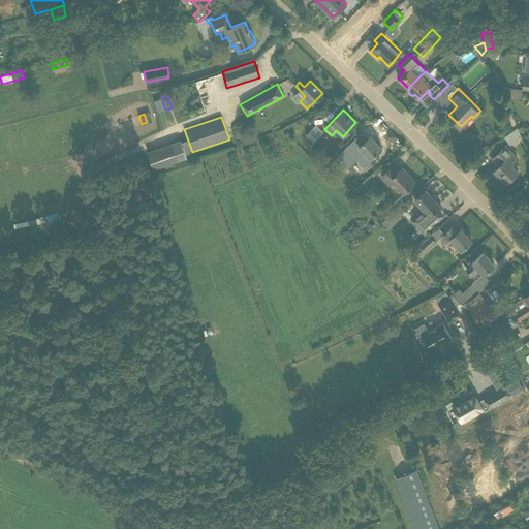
[(128,119),(115,124),(117,129),(130,125),(128,119)]
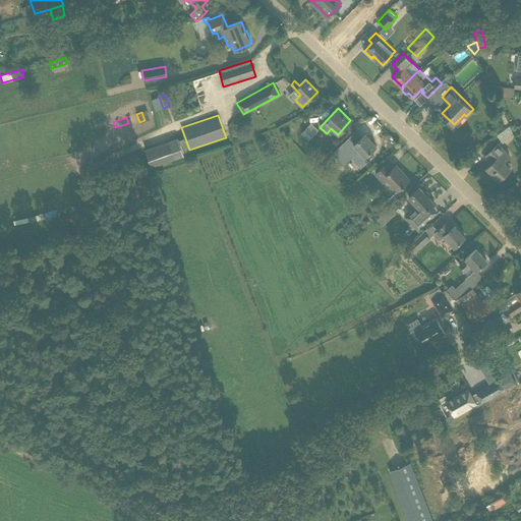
[(301,133),(308,139),(317,129),(311,122),(301,133)]
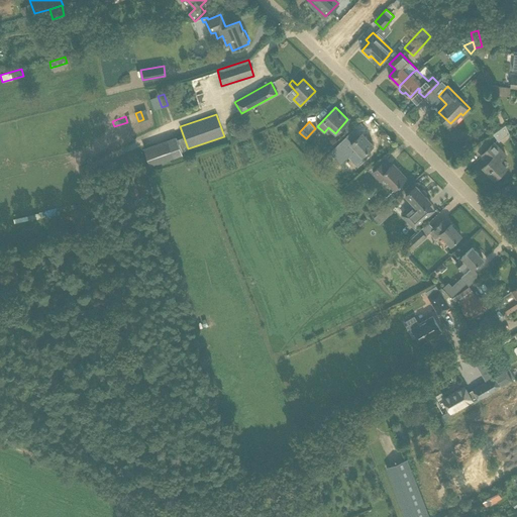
[(493,133),(498,140),(509,133),(505,124),(493,133)]
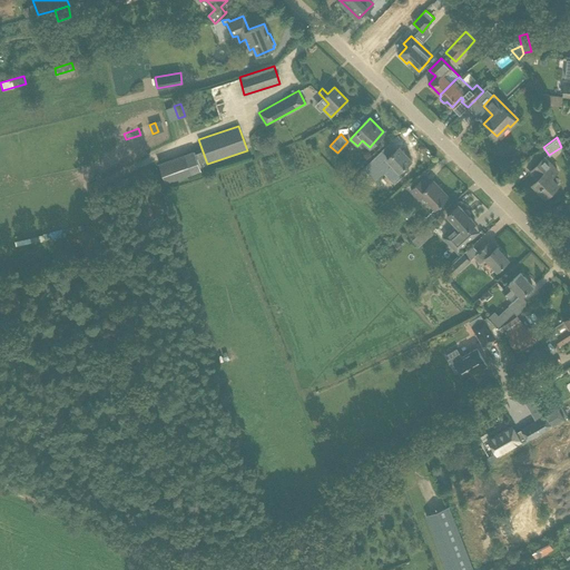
[(382,150),(372,159),(384,173),(392,165),(399,172),(411,159),(399,146),(387,157),(382,150)]
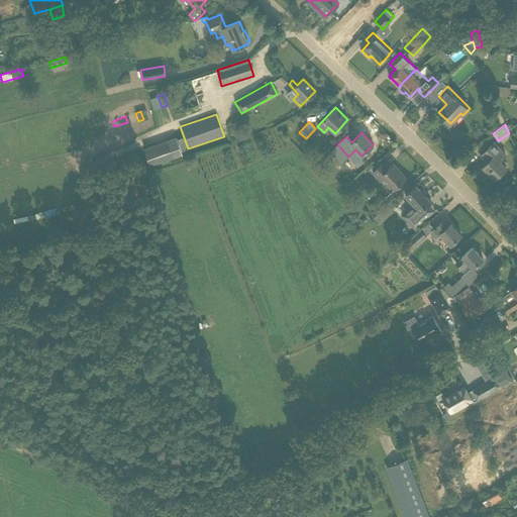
[(484,166),(495,178),(507,166),(501,160),(507,153),(495,141),(483,153),(490,161),(484,166)]
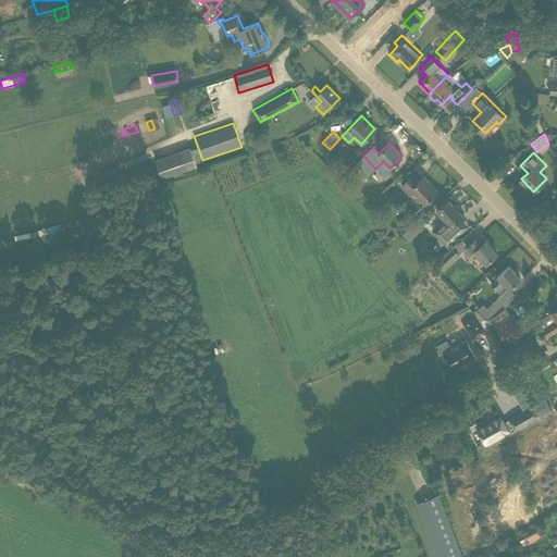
[(361,163),(356,157),(350,162),(356,168),(361,163)]
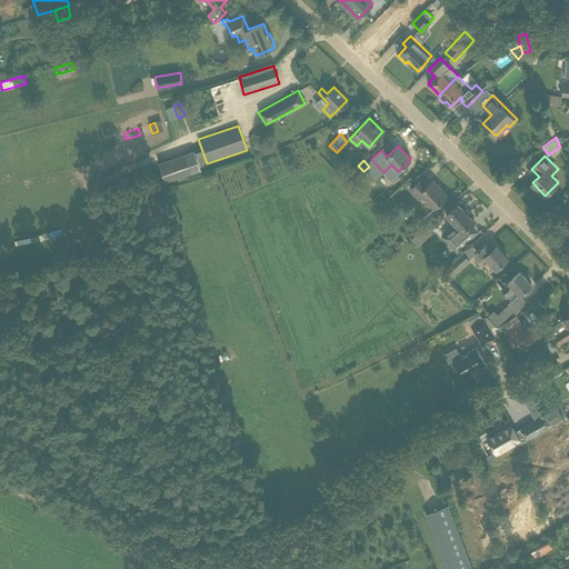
[(448,196),(432,180),(427,185),(421,178),(410,189),(419,199),(421,197),(433,209),(448,196)]
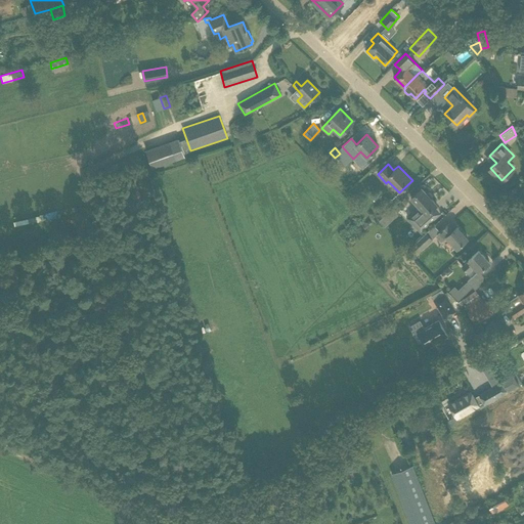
[(422,188),(422,187),(410,198),(411,198),(420,207),(407,218),(420,231),(440,213),(434,206),(437,204),(436,204),(431,199),(432,198),(432,195),(429,192),(428,192),(427,193),(422,188)]
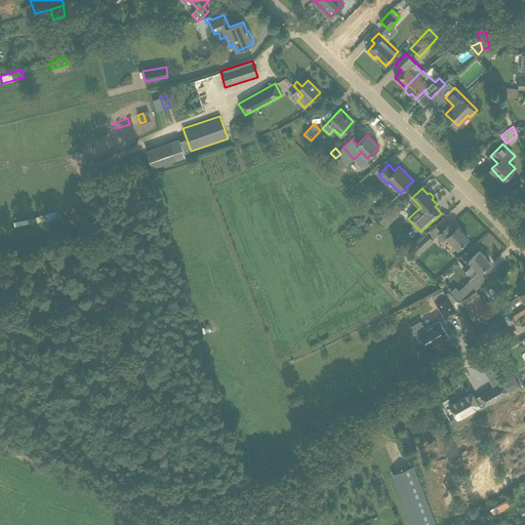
[(387,214),(378,221),(385,228),(392,220),(387,214)]
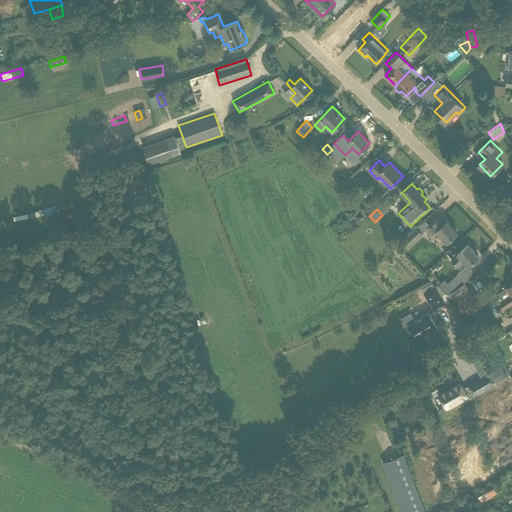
[(425,230),(430,236),(435,232),(446,243),(457,233),(441,216),(425,230)]
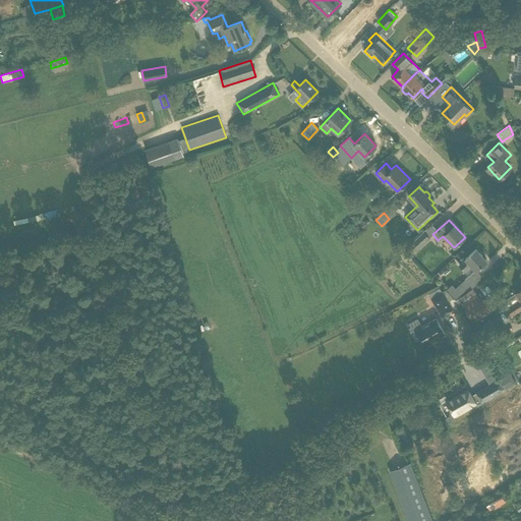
[(403,250),(411,257),(414,254),(413,253),(414,252),(430,237),(424,230),(408,245),(403,250)]
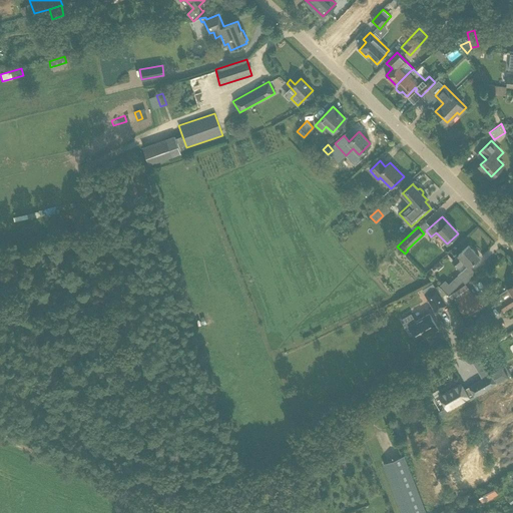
[(451,261),(457,268),(464,262),(469,267),(479,258),(468,245),(451,261)]
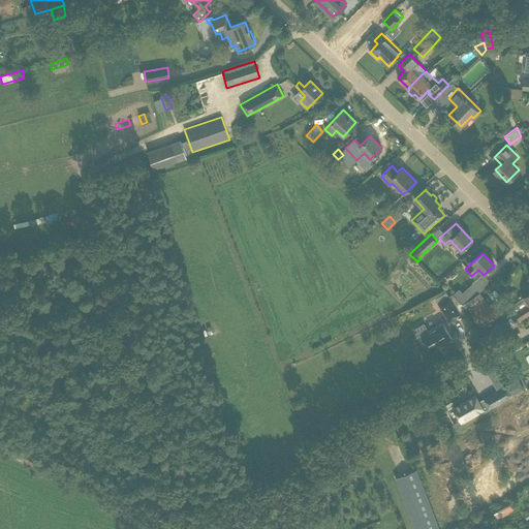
[(448,274),(452,278),(457,273),(454,269),(448,274)]
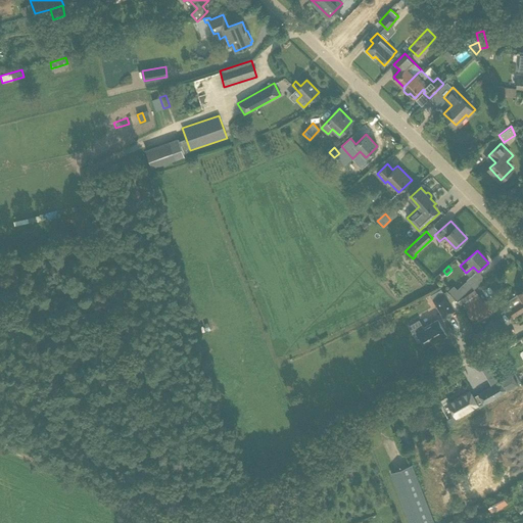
[(449,290),(457,299),(470,286),(466,281),(458,288),(454,285),(449,290)]
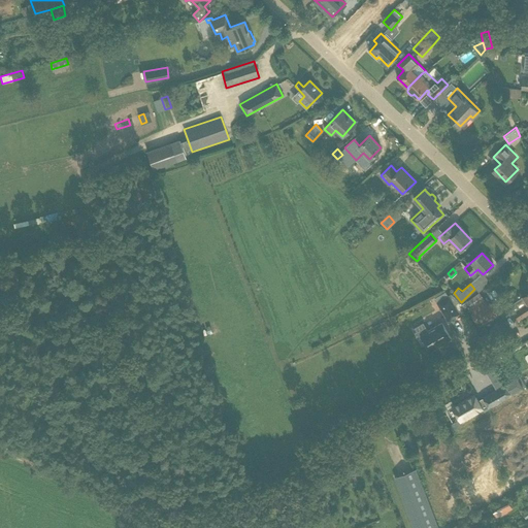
[(447,292),(434,298),(437,302),(448,320),(459,314),(449,295),(447,292)]
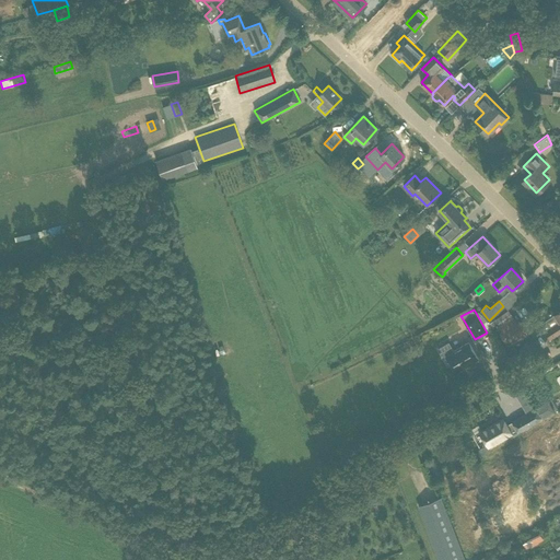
[(544,329),(545,330),(540,333),(546,341),(559,331),(559,311),(553,315),(558,322),(544,329)]
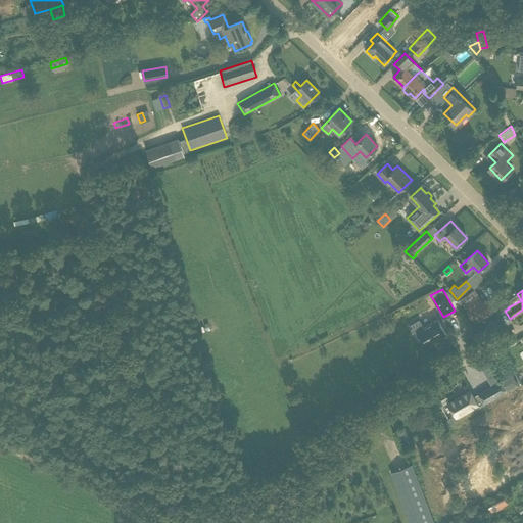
[(472,310),(478,320),(492,311),(486,301),(472,310)]
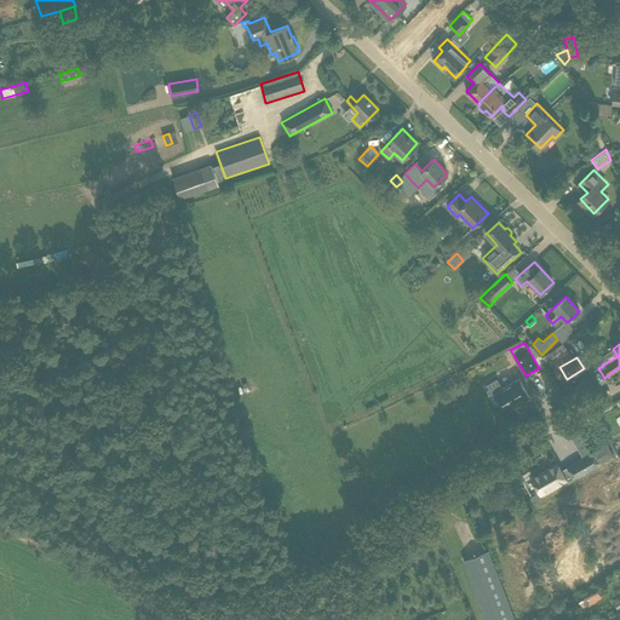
[(499,403),(505,412),(529,397),(518,379),(503,389),(497,379),(484,386),(495,406),(499,403)]
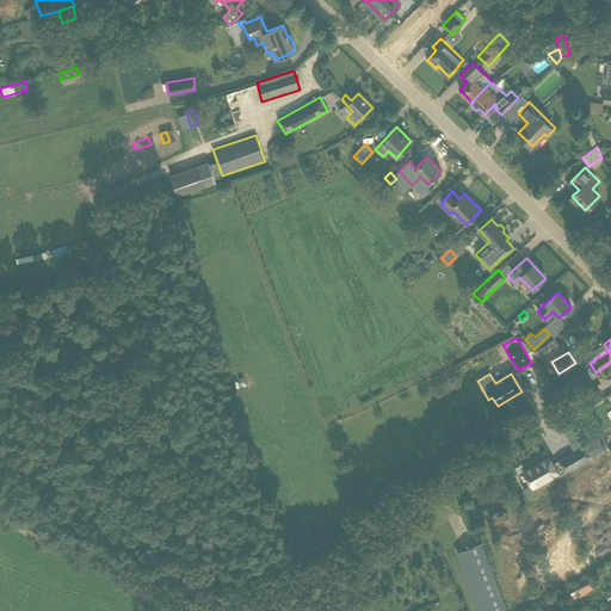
[(524,471),(530,482),(532,487),(548,479),(549,481),(591,457),(584,444),(557,460),(557,461),(553,464),(549,457),(524,471)]
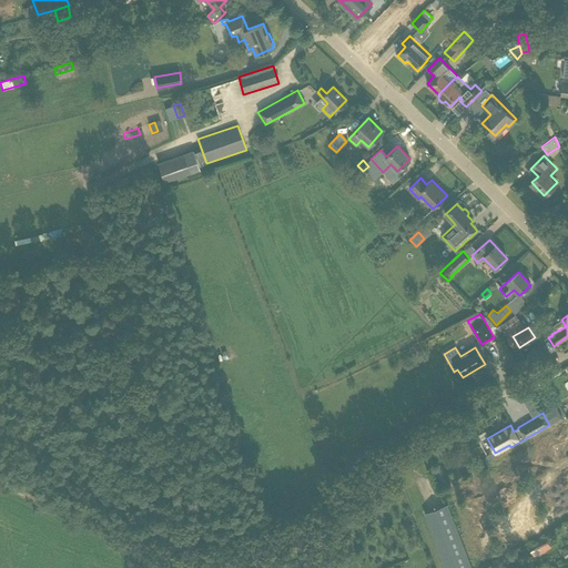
[(454,467),(446,472),(450,480),(458,476),(454,467)]
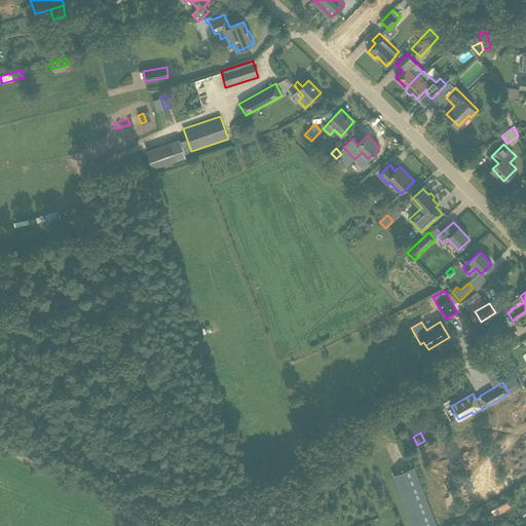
[(393,476),(412,525),(437,525),(414,467),(393,476)]
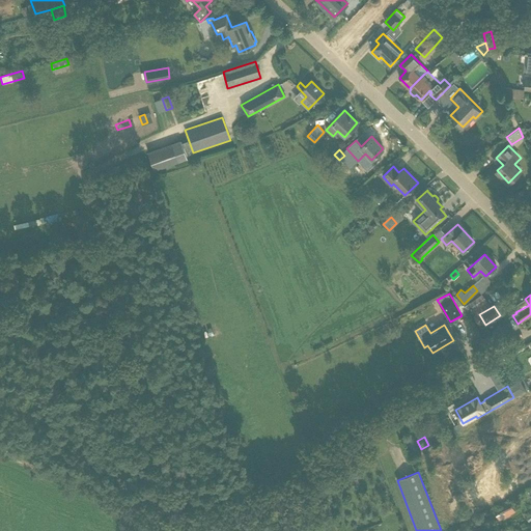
[(504,518),(510,514),(509,513),(514,511),(509,502),(495,510),(500,519),(504,516),(504,518)]
